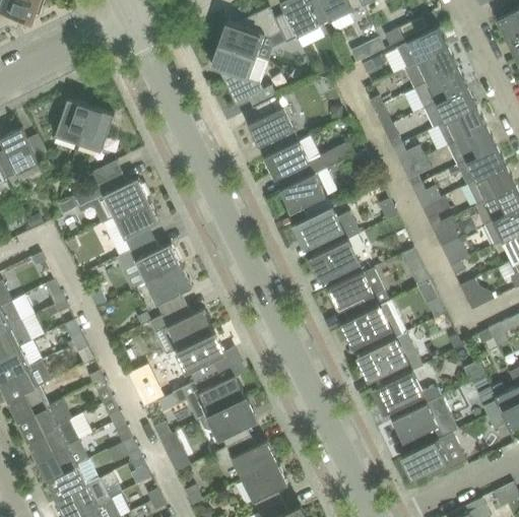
[(0,29),(19,20),(28,24),(33,12),(37,14),(41,3),(30,0),(0,0),(0,29)]
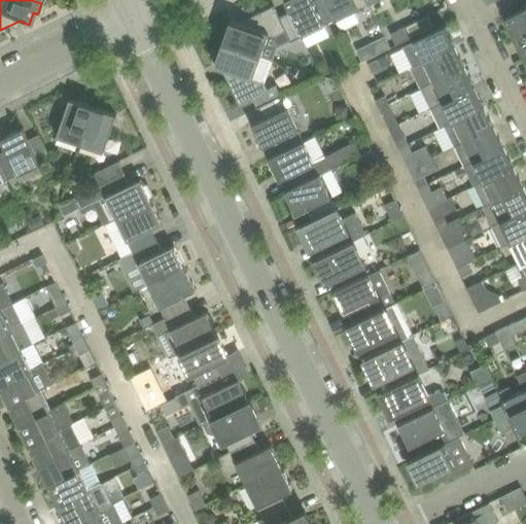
[(287,0),(284,2),(289,13),(290,12),(302,37),(336,21),(324,0),(316,0),(313,2),(311,0),(287,0)]
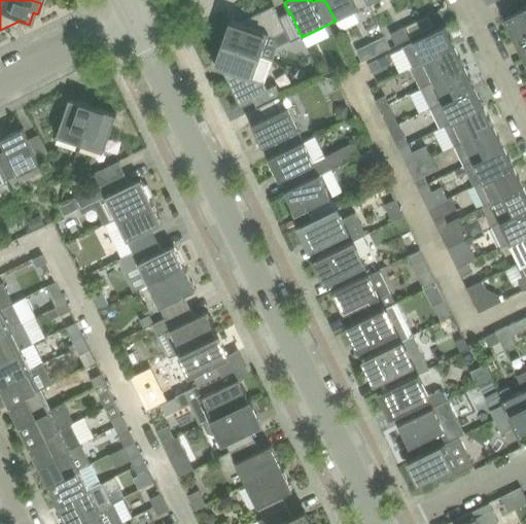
[(369,5),(365,0),(324,0),(336,21),(369,5)]
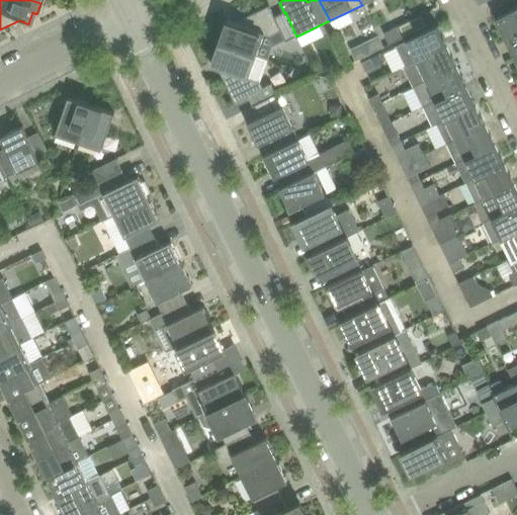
[(285,43),(296,36),(285,12),(284,13),(274,18),(268,7),(265,9),(235,23),(228,20),(220,44),(256,56),(264,34),(269,36),(276,32),(280,30),(282,36),(285,41),(285,43)]
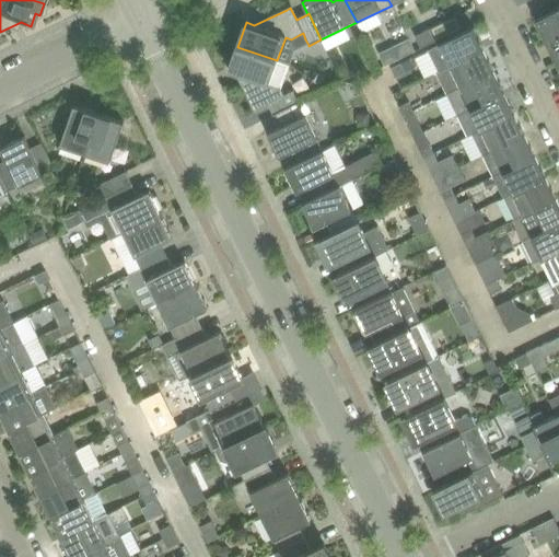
[(558,9),(535,21),(536,22),(538,21),(549,42),(558,36),(558,9)]
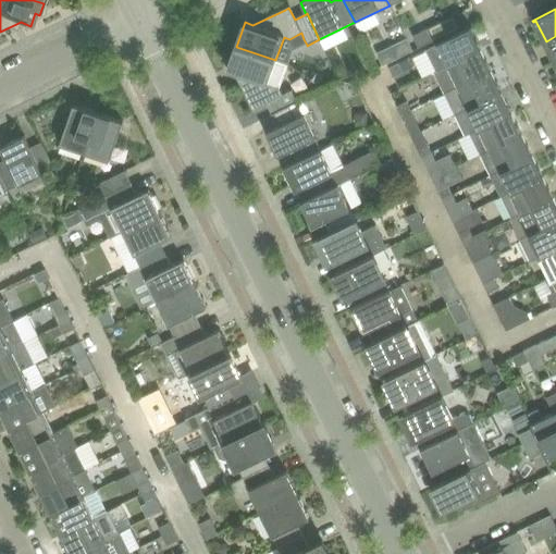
[(429,29),(434,41),(459,29),(453,17),(429,29)]
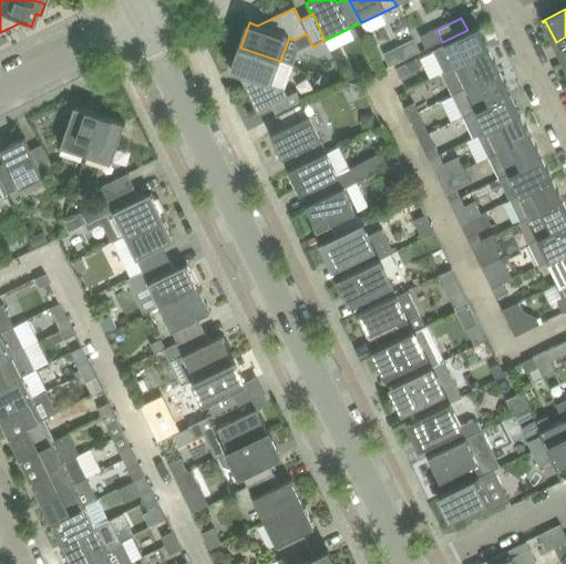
[(434,51),(444,73),(489,51),(479,31),(482,29),(481,28),(434,51)]
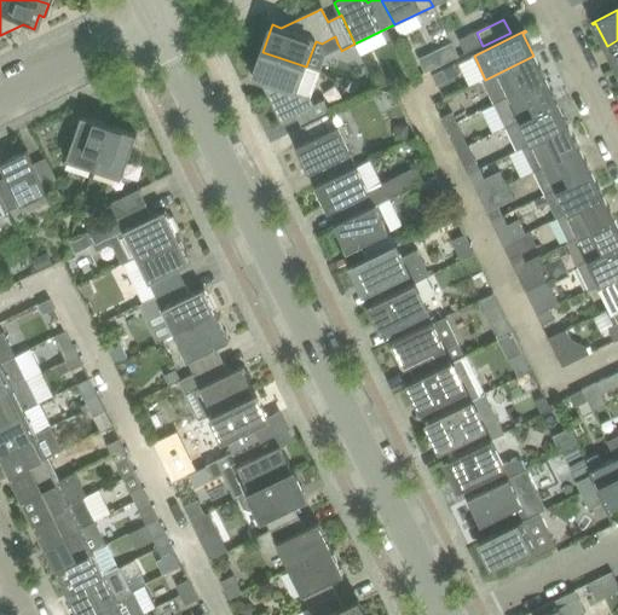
[(477,33),(458,41),(465,54),(483,46),(477,33)]
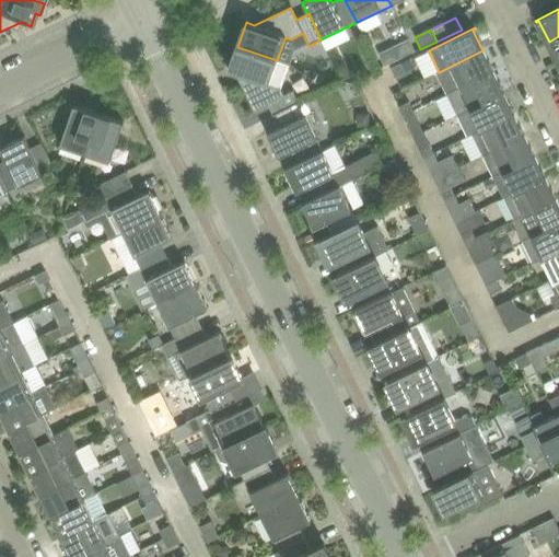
[(558,36),(549,42),(558,62),(558,36)]
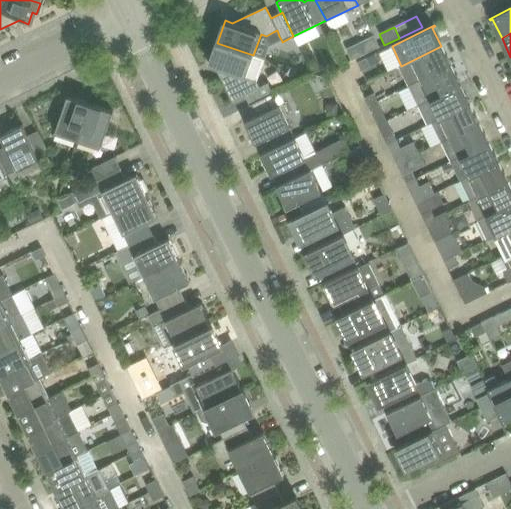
[(268,83),(258,88),(256,85),(265,60),(253,55),(217,43),(209,65),(218,68),(234,101),(245,96),(250,106),(251,105),(266,98),(273,94),(269,84),(268,83)]
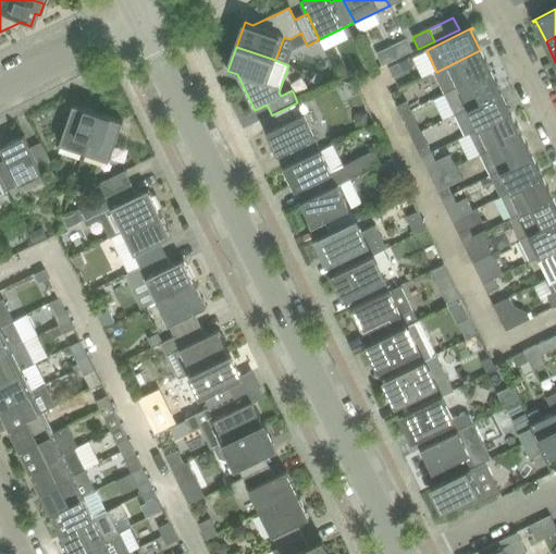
[(392,48),(377,54),(382,68),(397,60),(392,48)]
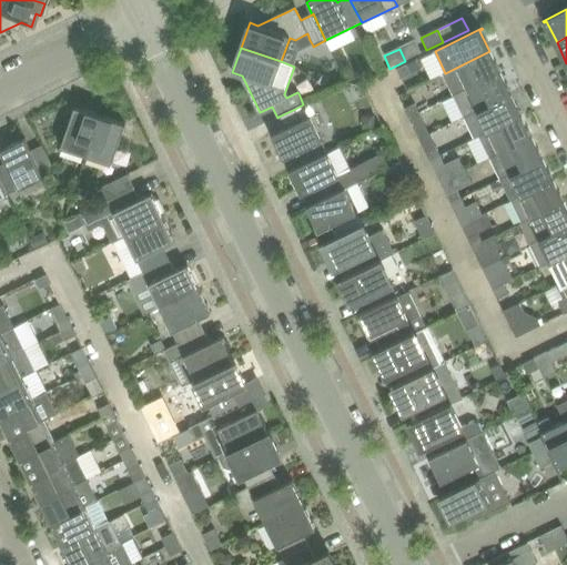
[(455,96),(467,89),(500,73),(489,51),(445,73),(442,74),(453,97),(455,96)]
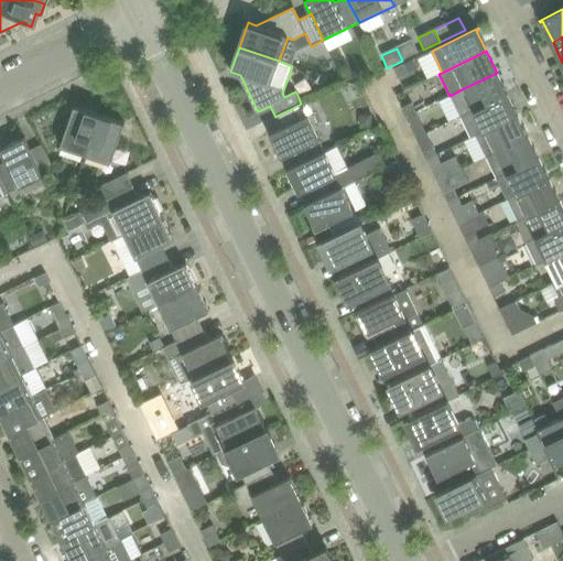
[(403,65),(393,69),(398,79),(408,74),(403,65)]
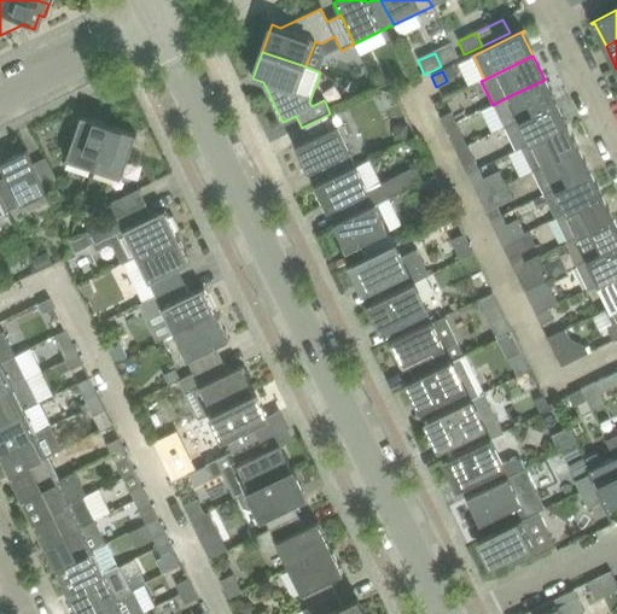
[(495,104),(493,105),(505,128),(507,127),(521,121),(556,103),(545,80),(508,97),(495,104)]
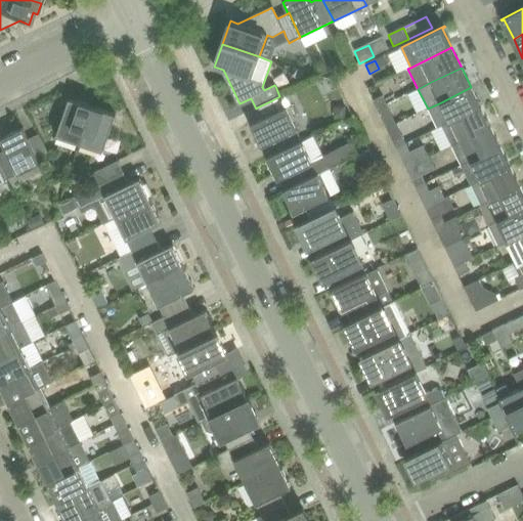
[(437,128),(441,127),(481,107),(471,87),(430,107),(428,109),(437,128)]
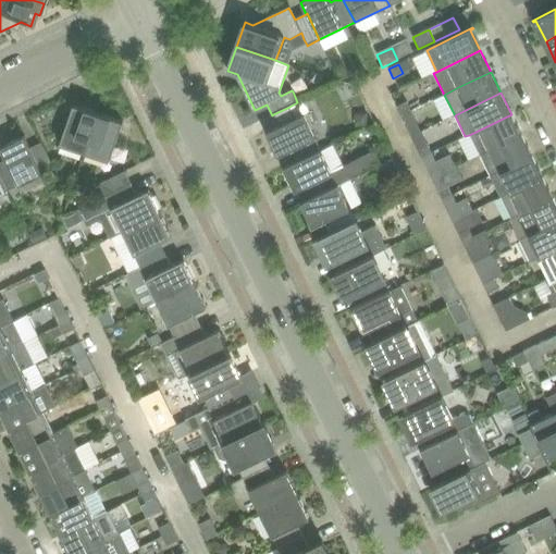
[(407,103),(396,108),(399,117),(410,111),(407,103)]
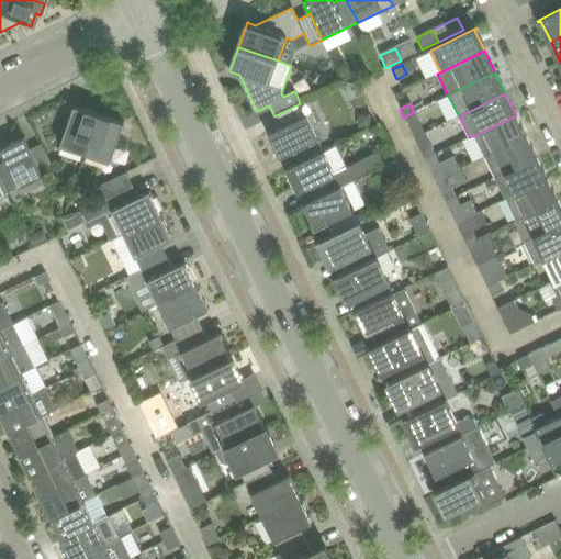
[(60,146),(86,155),(99,115),(74,107),(60,146)]
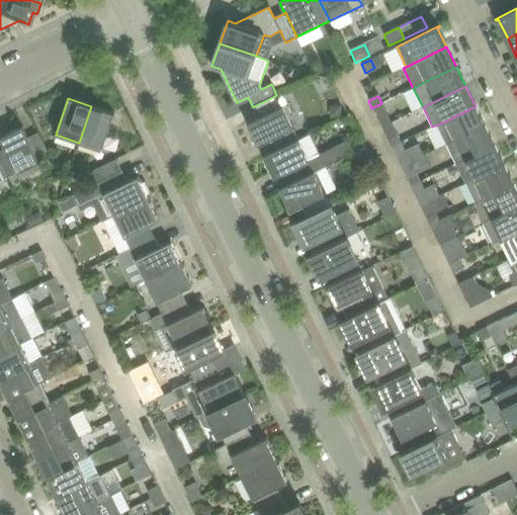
[(260,117),(275,110),(269,99),(254,106),(260,117)]
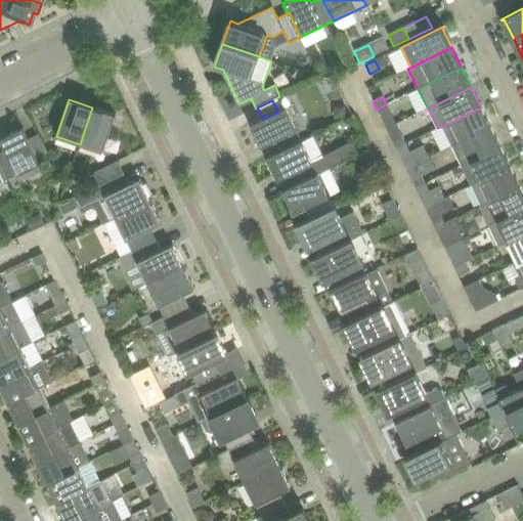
[(386,104),(376,110),(380,118),(390,114),(386,104)]
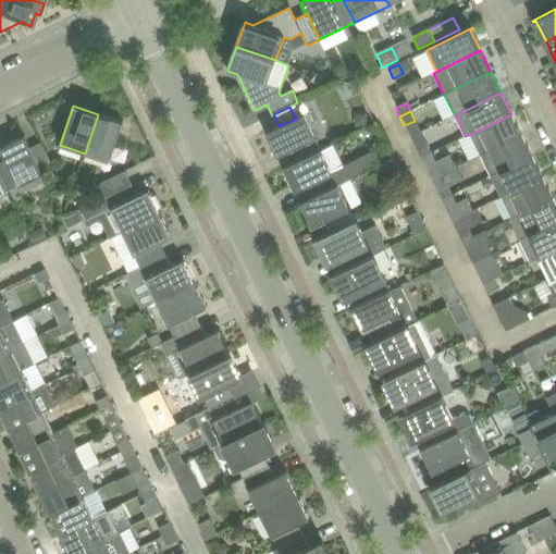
[(98,114),(85,154),(109,162),(123,123),(98,114)]
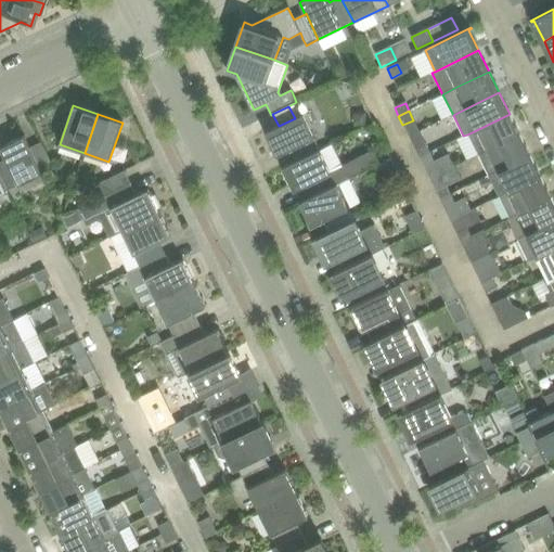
[(467,135),(478,155),(519,135),(510,114),(467,135)]
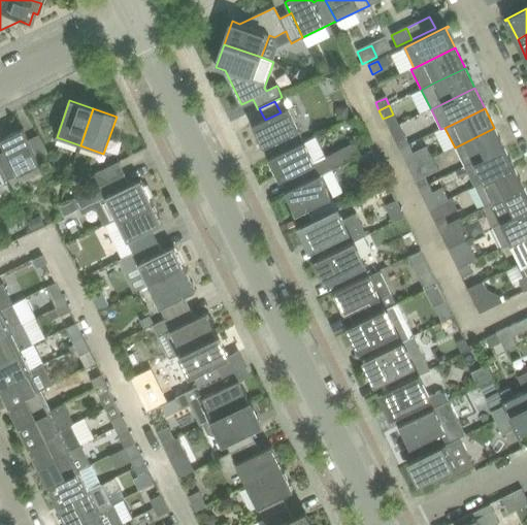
[(281,112),(265,120),(252,126),(263,149),(274,143),(280,155),(304,142),(297,128),(288,109),(281,112)]
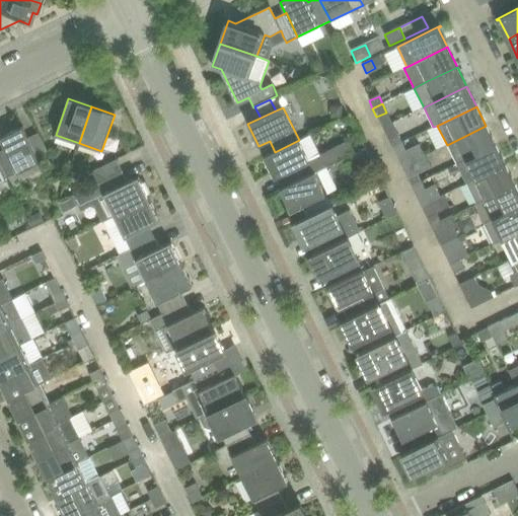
[(342,107),(331,107),(331,118),(342,118),(342,107)]
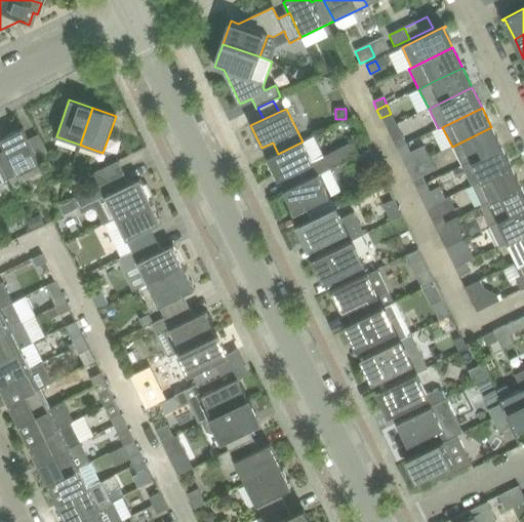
[(452,147),(461,166),(501,147),(491,127),(452,147)]
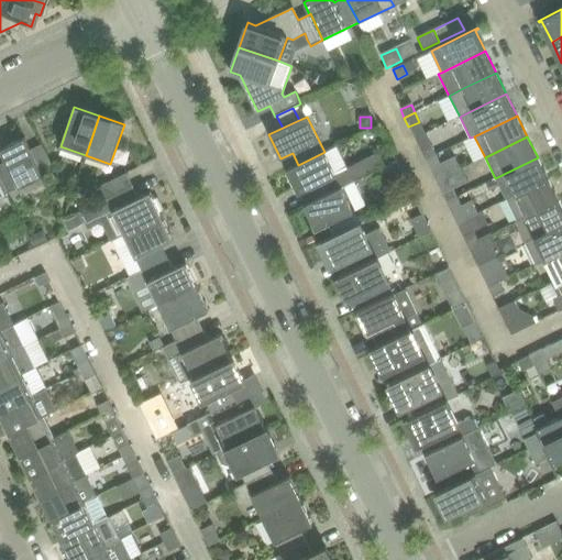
[(6,163),(0,165),(0,179),(7,194),(43,176),(30,151),(24,139),(0,151),(6,163)]
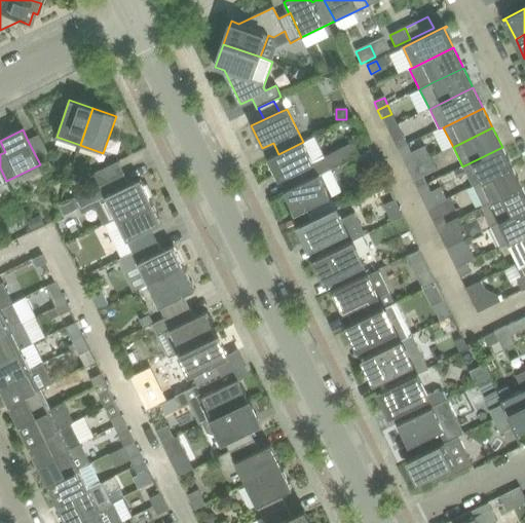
[(28,141),(40,164),(50,159),(39,136),(28,141)]
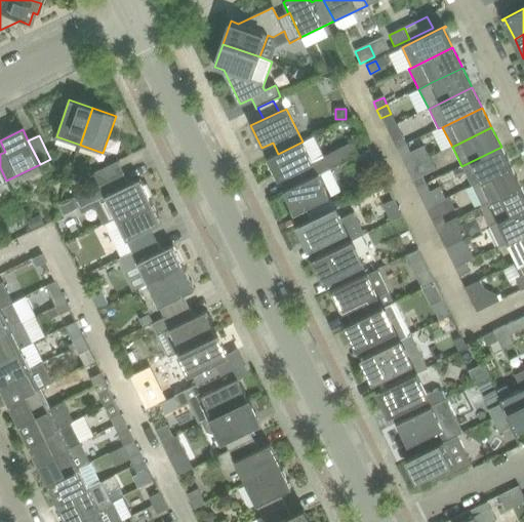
[(395,142),(393,143),(396,149),(396,150),(398,149),(406,145),(402,137),(395,142)]
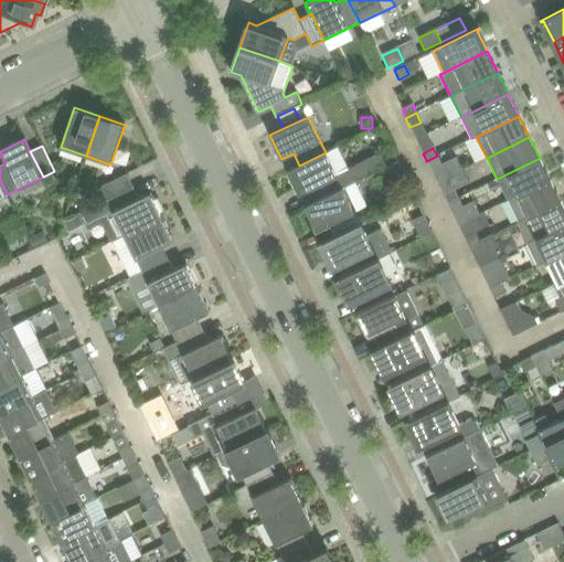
[(311,189),(317,201),(343,189),(326,152),(299,166),(287,171),(299,195),(311,189)]
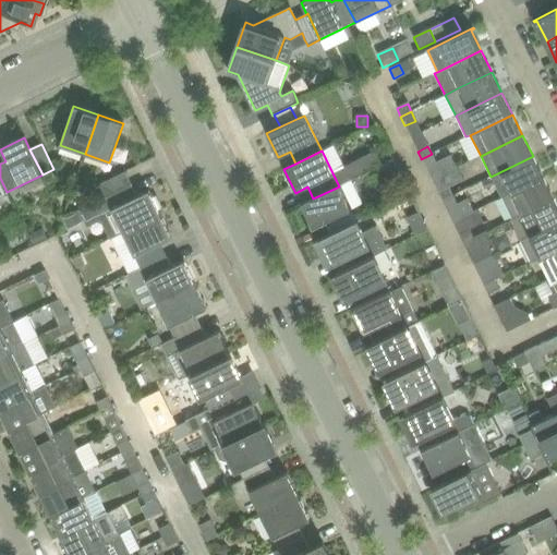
[(377,152),(349,165),(355,178),(384,165),(377,152)]
